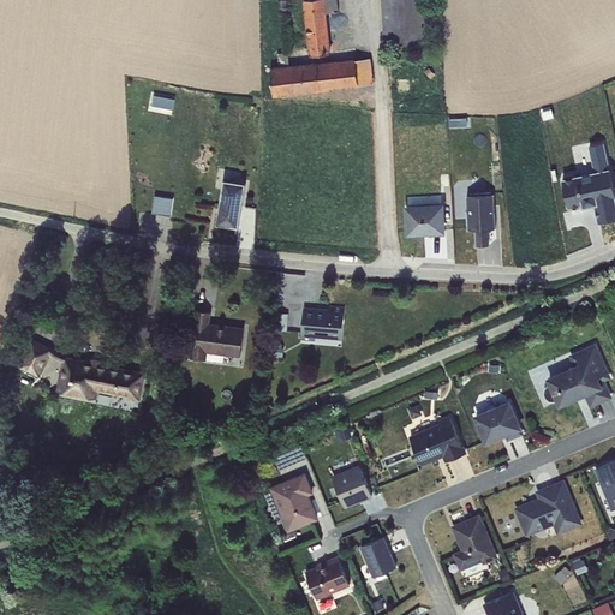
[(347,0),(303,0),(310,55),(330,53),(327,13),(348,11),(347,0)]
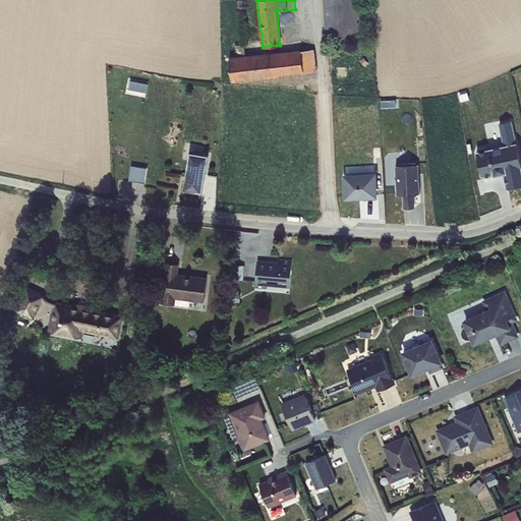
[(361,0),(323,0),(326,39),(363,37),(361,0)]
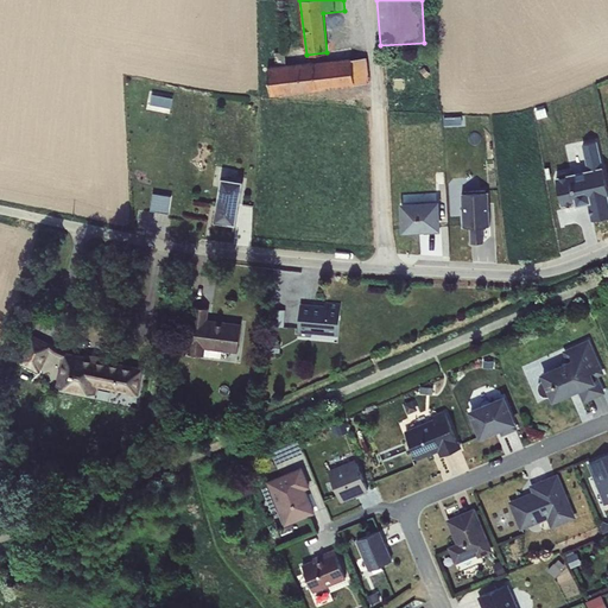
[(276,65),(267,67),(271,95),(355,86),(355,83),(369,83),(367,57),(286,64),(285,51),(274,52),(276,65)]
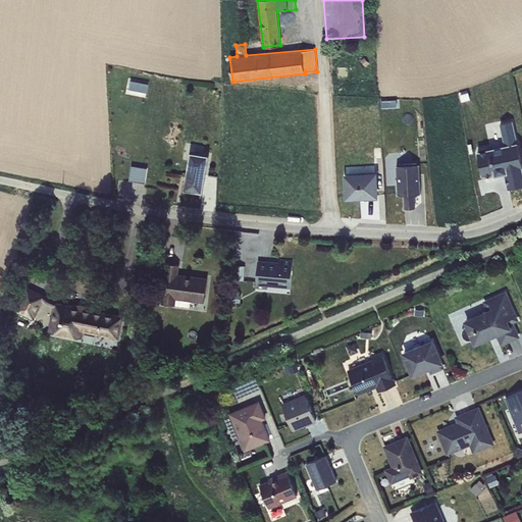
[(147,96),(147,92),(131,89),(132,79),(131,79),(127,93),(147,96)]
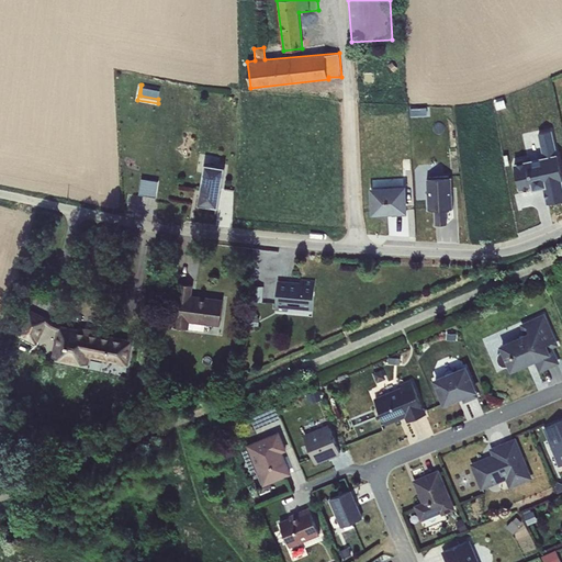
[(159,99),(163,89),(144,85),(142,94),(159,99)]
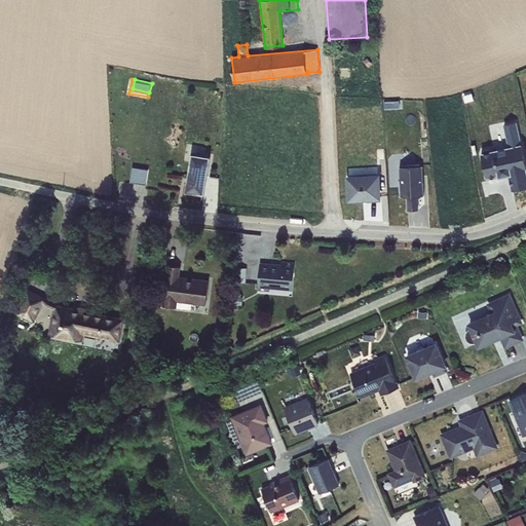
[(525,162),(518,121),(504,124),(509,147),(490,150),(490,148),(484,149),(485,152),(481,153),(486,177),(498,174),(499,176),(509,174),(512,189),(525,186),(525,162)]
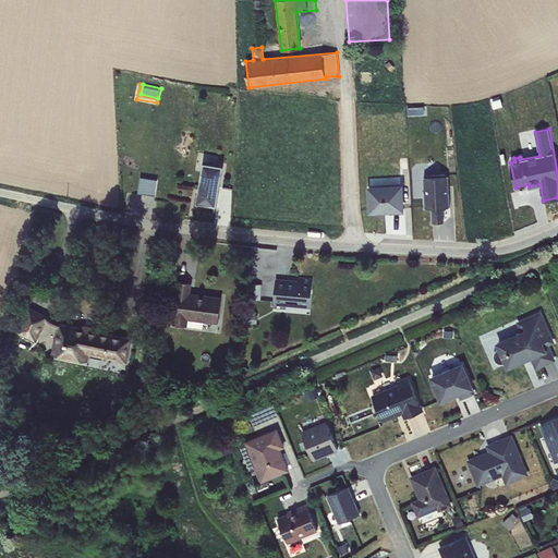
[(196,203),(218,206),(225,166),(203,162),(196,203)]
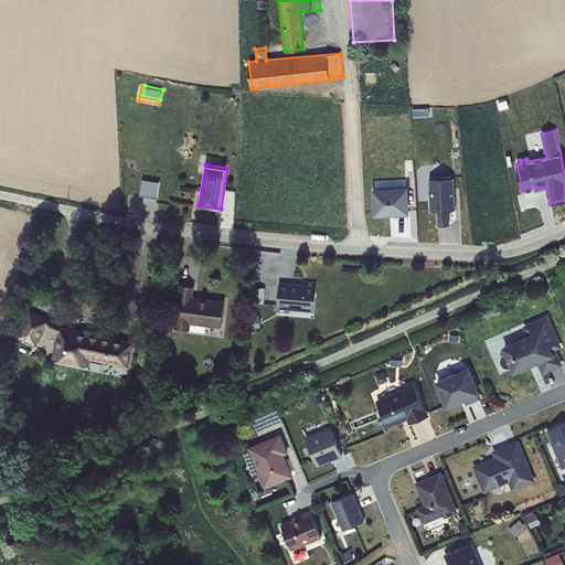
[(432,179),(429,179),(432,211),(437,210),(437,225),(449,225),(448,210),(455,210),(454,178),(451,178),(451,177),(432,178),(432,179)]
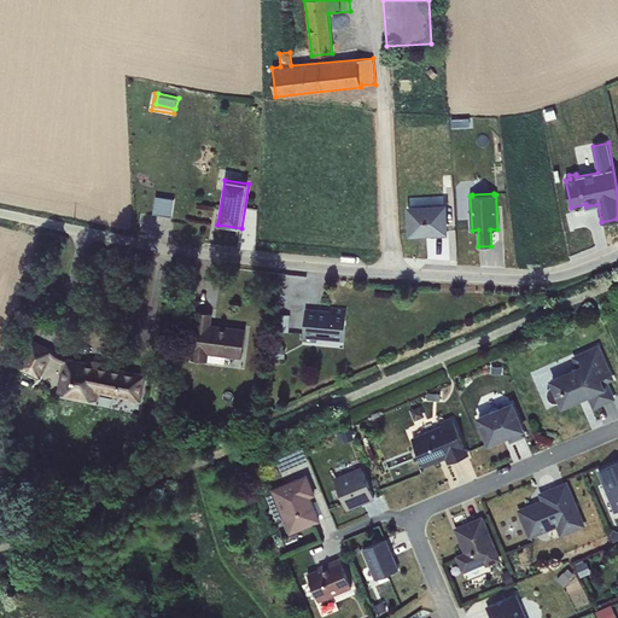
[(156,214),(174,215),(175,197),(157,196),(156,214)]
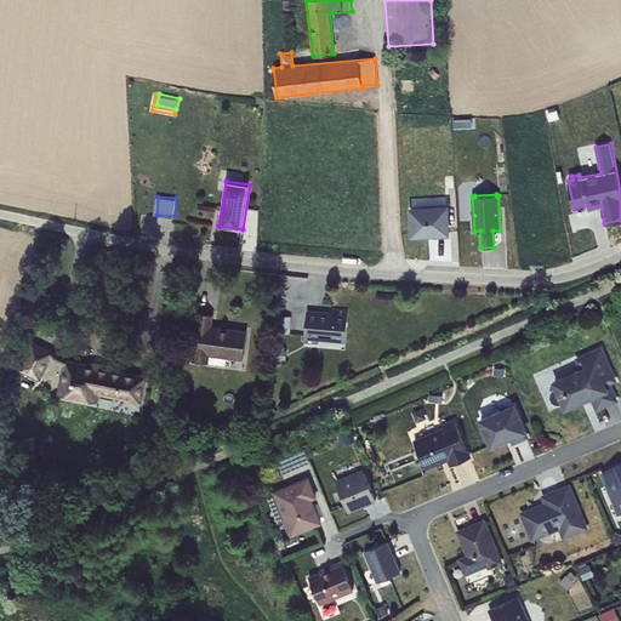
[(448,205),(409,208),(411,238),(450,234),(448,205)]
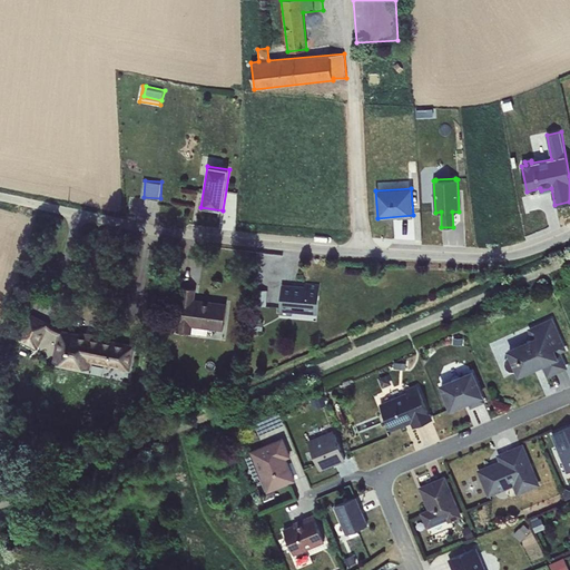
[(304,286),(282,284),(278,315),(292,316),(293,313),(317,314),(320,284),(304,283),(304,286)]
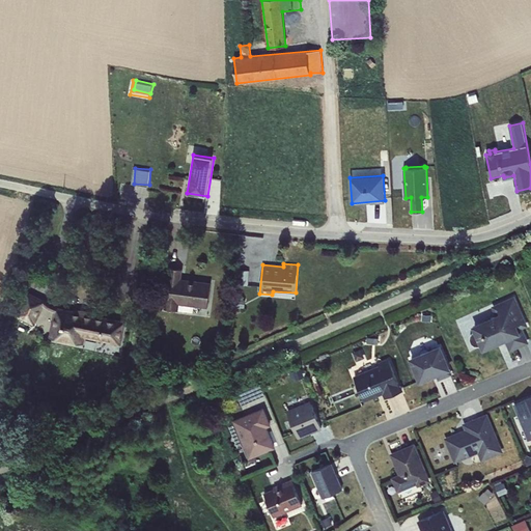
[(169,268),(164,308),(178,310),(179,304),(194,306),(207,307),(212,282),(182,279),(183,269),(169,268)]
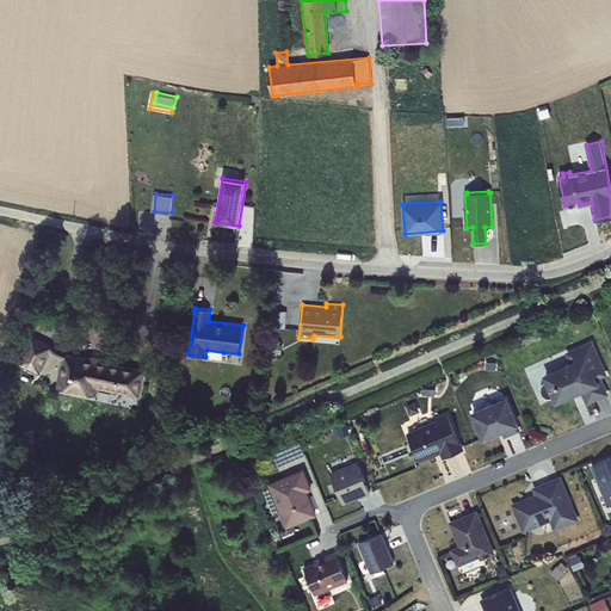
[(287,312),(277,310),(275,328),(285,329),(287,312)]
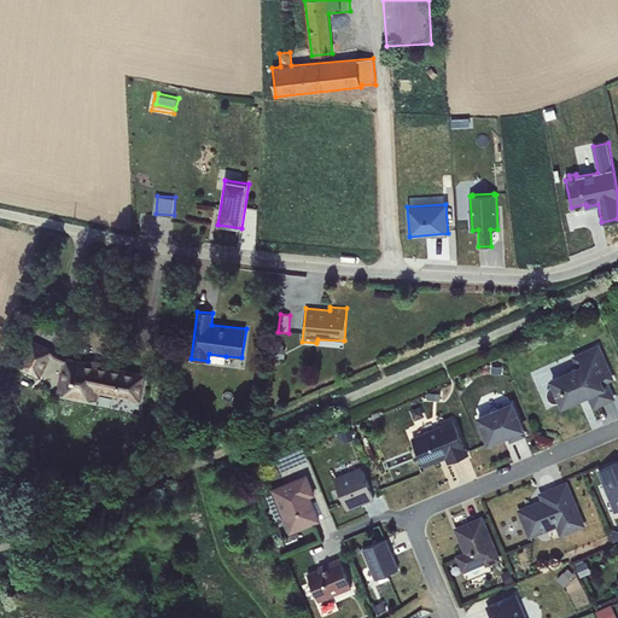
[(56,350),(31,338),(17,367),(40,379),(56,350)]
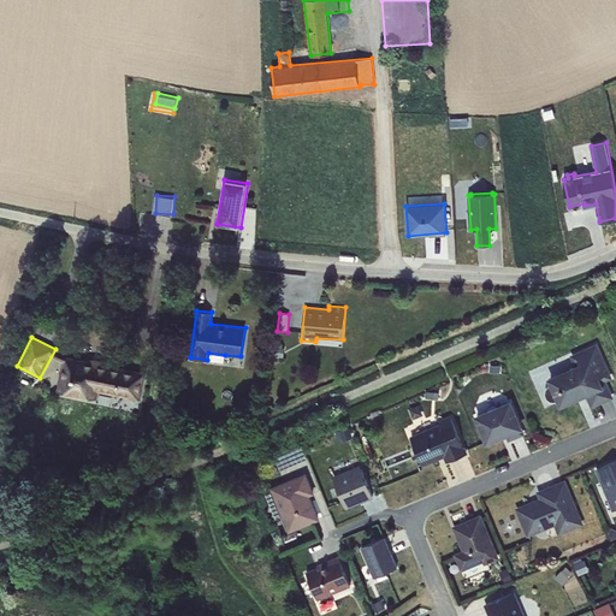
[(546,378),(550,384),(549,385),(548,386),(546,388),(546,389),(545,391),(545,392),(545,394),(546,395),(546,396),(548,397),(548,398),(549,400),(550,401),(552,402),(554,402),(555,402),(556,402),(557,402),(561,407),(587,396),(592,407),(614,398),(606,380),(611,378),(597,344),(569,356),(574,366),(546,378)]
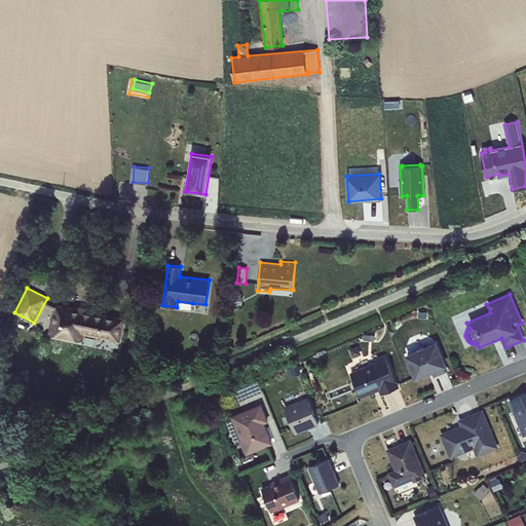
[(233,295),(231,295),(230,304),(232,304),(232,307),(236,307),(237,304),(242,305),(243,296),(233,295)]
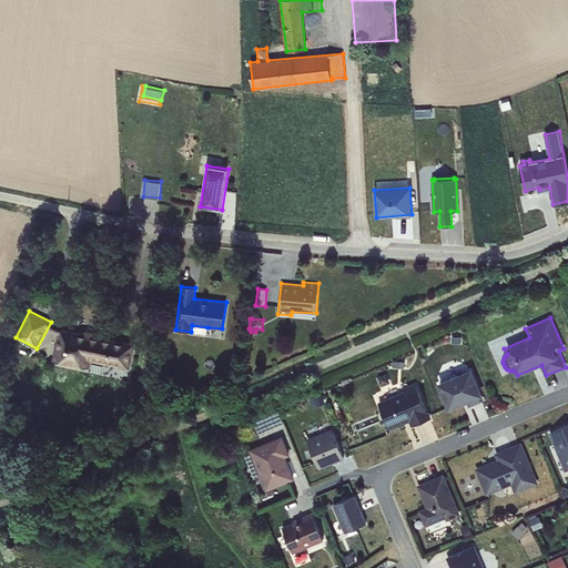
[(192,325),(191,332),(206,334),(208,327),(192,325)]
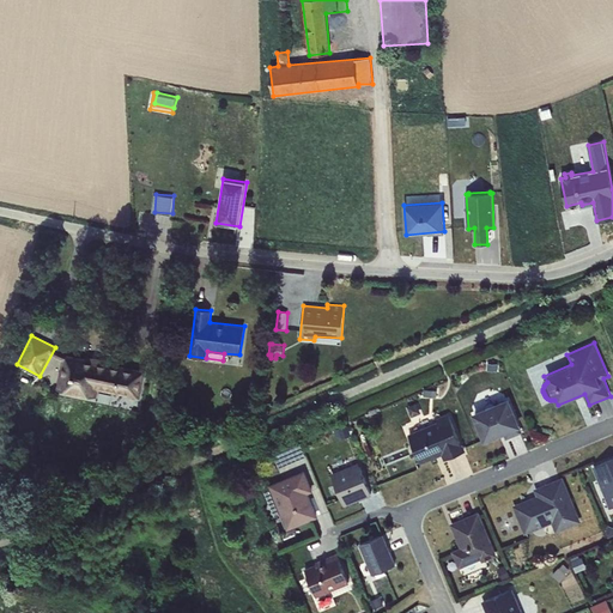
[(62,353),(55,389),(97,398),(98,390),(140,399),(146,370),(103,362),(103,359),(99,358),(98,357),(96,357),(89,357),(86,357),(85,358),(62,353)]
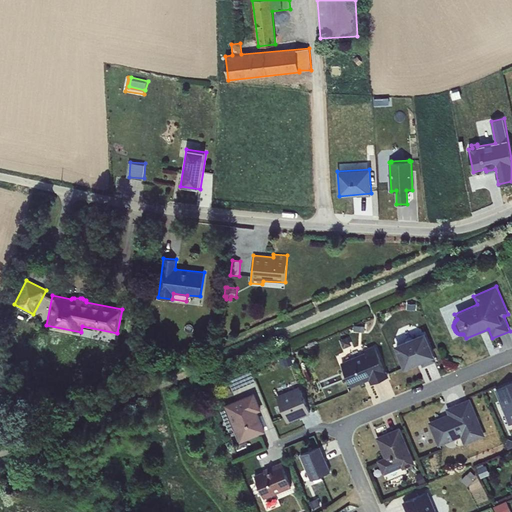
[(425,333),(395,345),(404,370),(434,357),(425,333)]
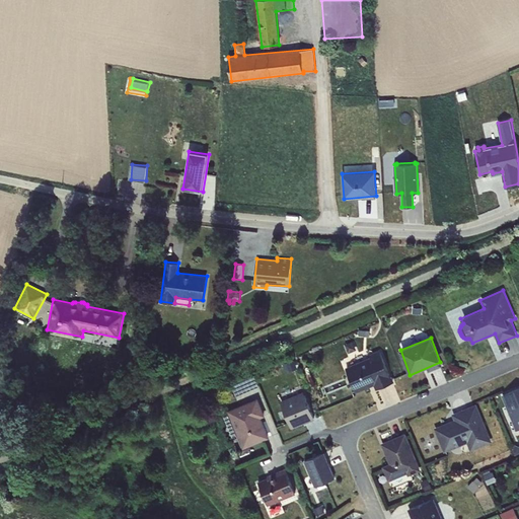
[(370,357),(346,367),(355,392),(374,384),(376,389),(394,382),(391,376),(389,377),(379,351),(369,355),(370,357)]
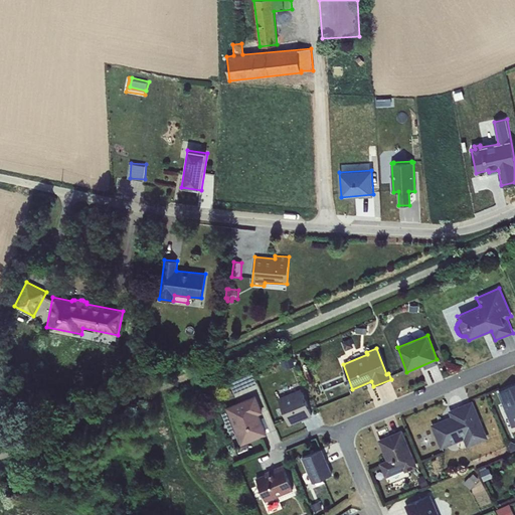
[(293,357),(281,362),(285,371),(296,366),(293,357)]
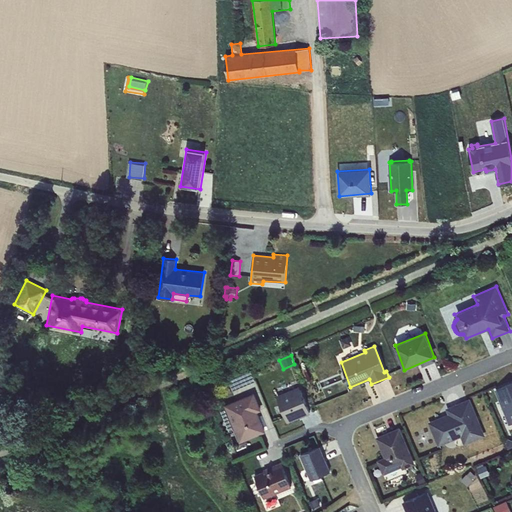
[(236,373),(225,378),(231,392),(256,381),(251,370),(237,376),(236,373)]
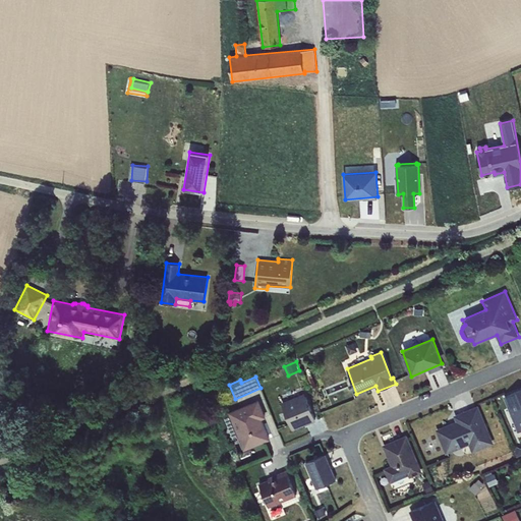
[(0,385),(0,399),(10,404),(15,391),(0,385)]
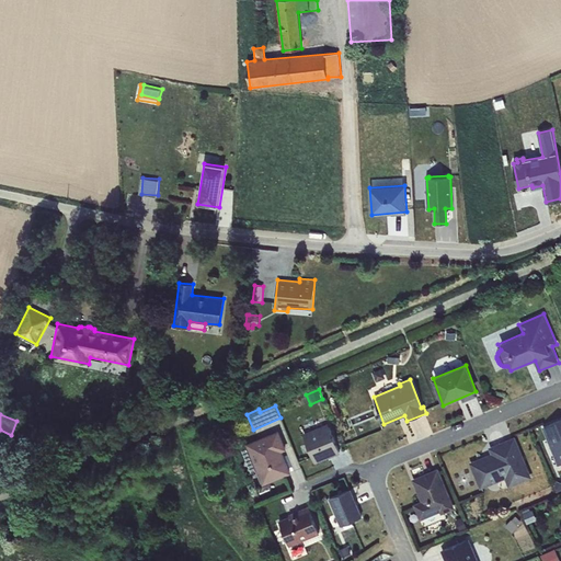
[(560,419),(542,427),(558,465),(560,464),(560,419)]
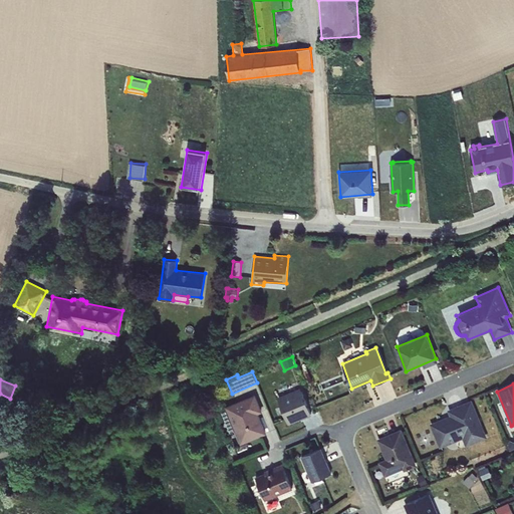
[(300,389),(277,398),(288,425),(311,416),(300,389)]
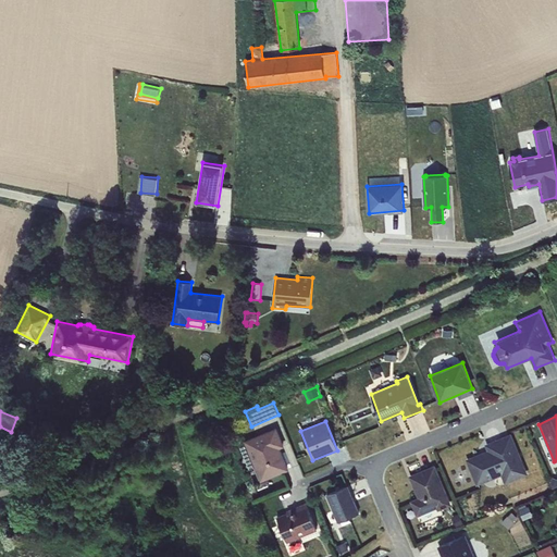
[(276,428),(239,444),(250,469),(255,467),(261,482),(289,470),(281,448),(285,447),(276,428)]
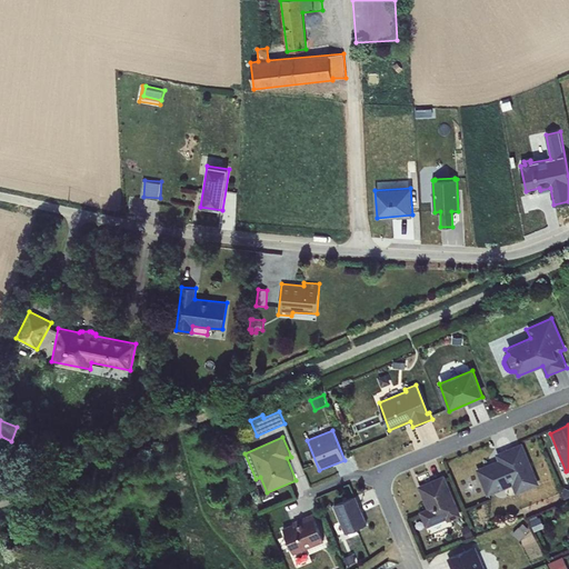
[(498,460),(476,469),(487,496),(512,486),(516,495),(539,485),(522,442),(495,455),(498,460)]
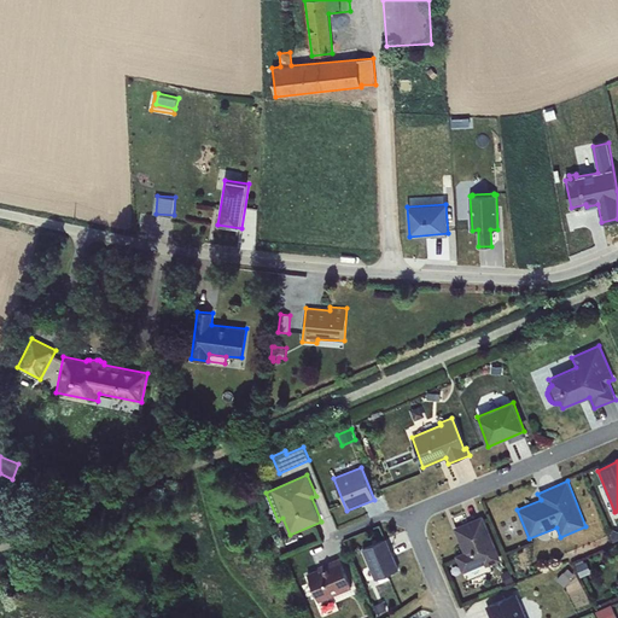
[(464,553),(455,557),(462,573),(485,564),(487,566),(501,560),(483,517),(454,528),(464,553)]
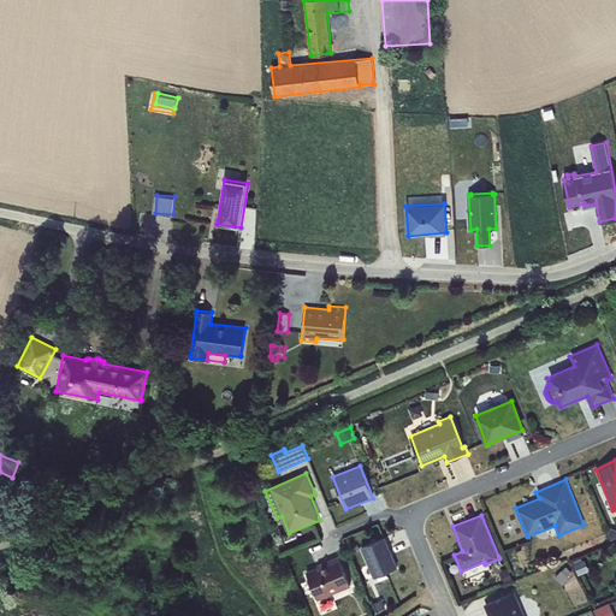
[(384,537),(361,546),(374,578),(397,568),(384,537)]
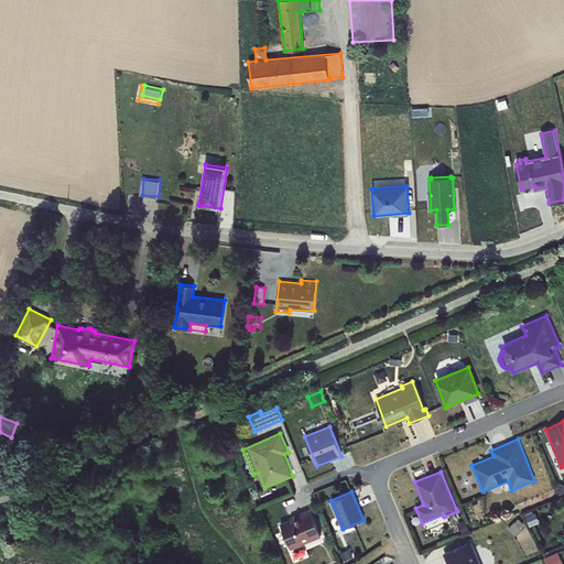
[(291,519),(280,523),(291,549),(322,537),(310,509),(291,518),(291,519)]
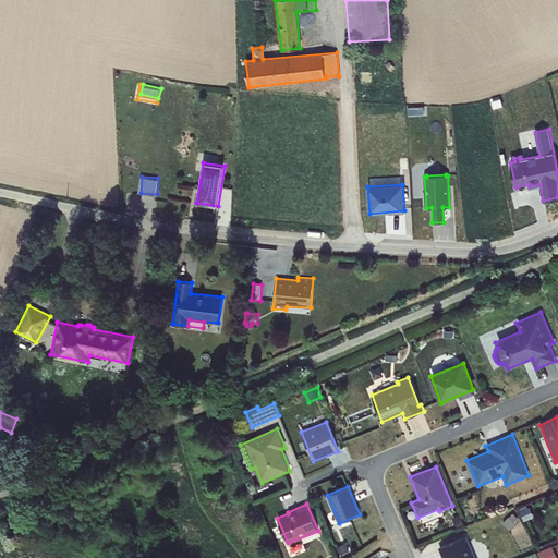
[(526,506),(520,509),(524,521),(534,517),(530,507),(528,508),(526,506)]
